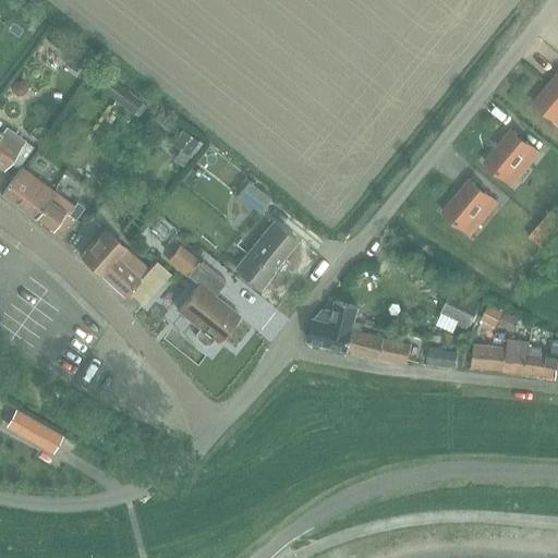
[(556,120),(557,117),(557,72),(534,101),(556,120)]
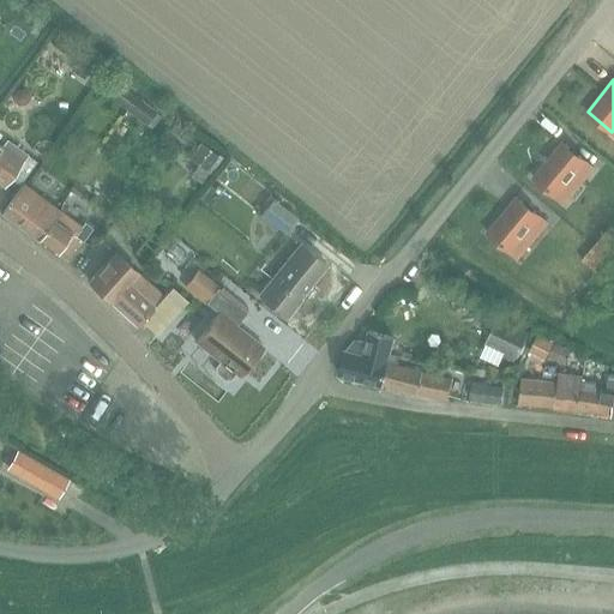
[(44,82),(29,101),(44,113),(60,95),(44,82)]
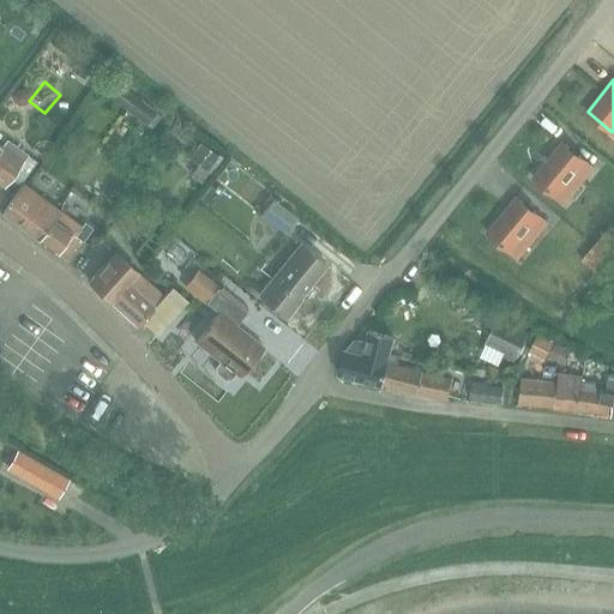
[(120,89),(112,101),(130,114),(139,103),(120,89)]
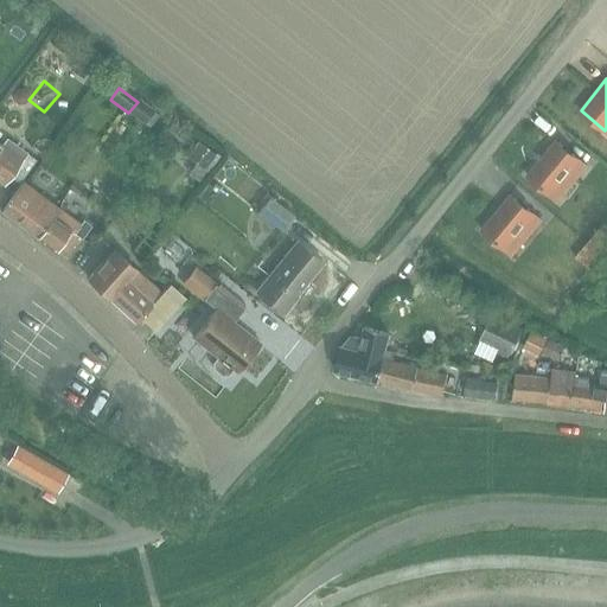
[(155,115),(138,102),(128,113),(147,127),(155,115)]
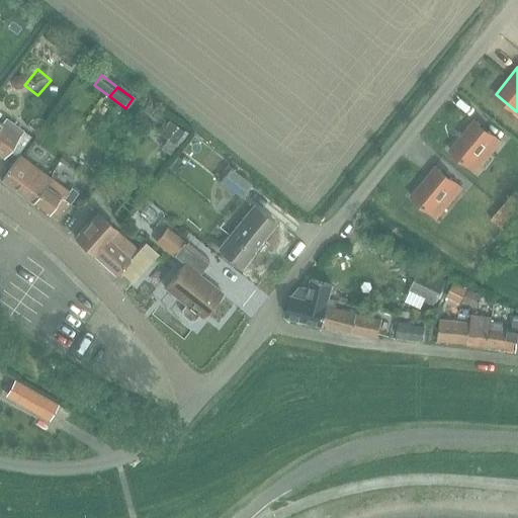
[(0,157),(4,160),(24,133),(6,118),(0,126),(0,125),(0,118),(1,117),(0,115),(0,157)]
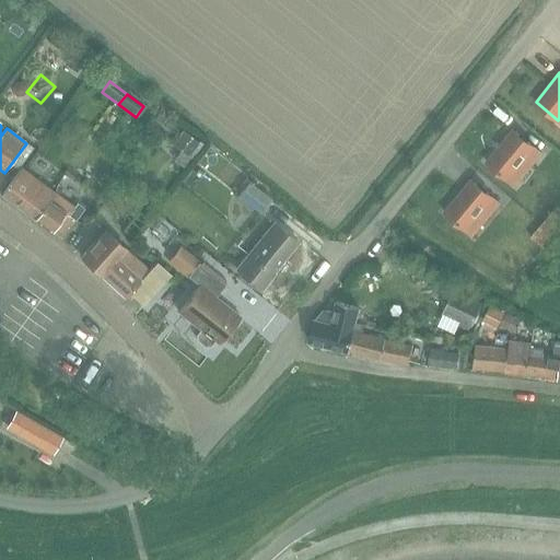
[(513,129),(500,144),(486,162),(509,179),(524,161),(531,166),(541,152),(513,129)]
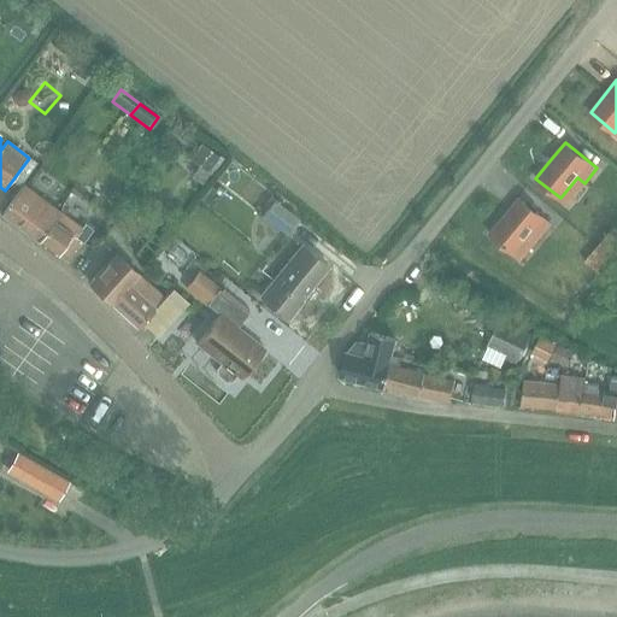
[(39,242),(60,213),(23,186),(3,213),(39,242)]
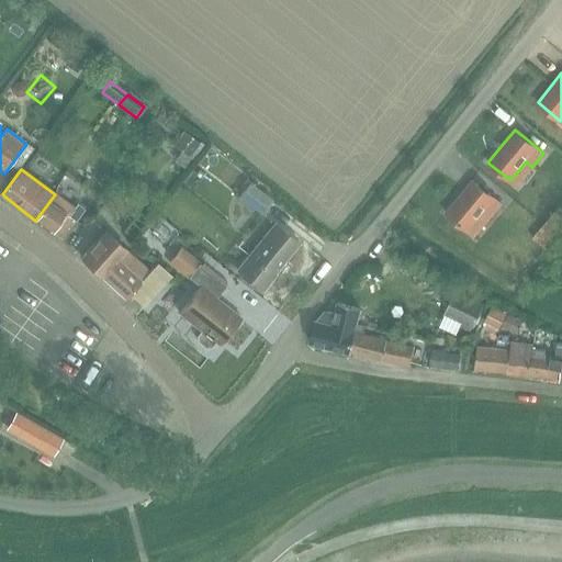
[(473,180),(460,195),(446,213),(468,231),(483,212),(490,217),(502,203),(473,180)]
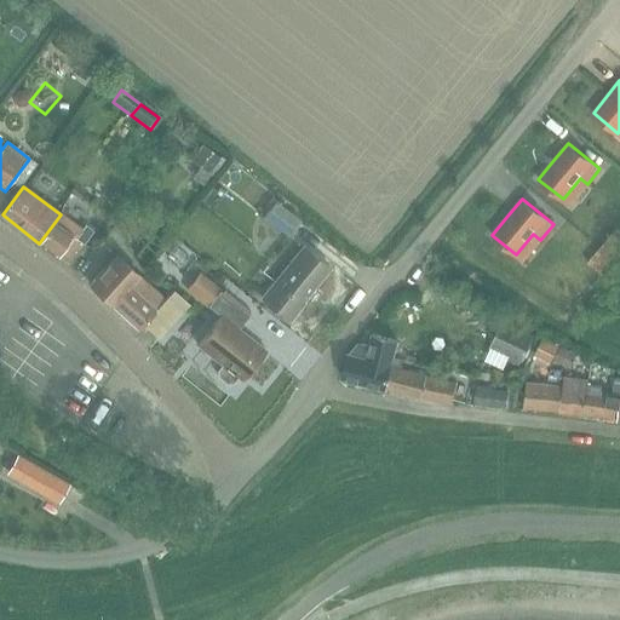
[(286,234),(298,219),(275,202),(264,217),(286,234)]
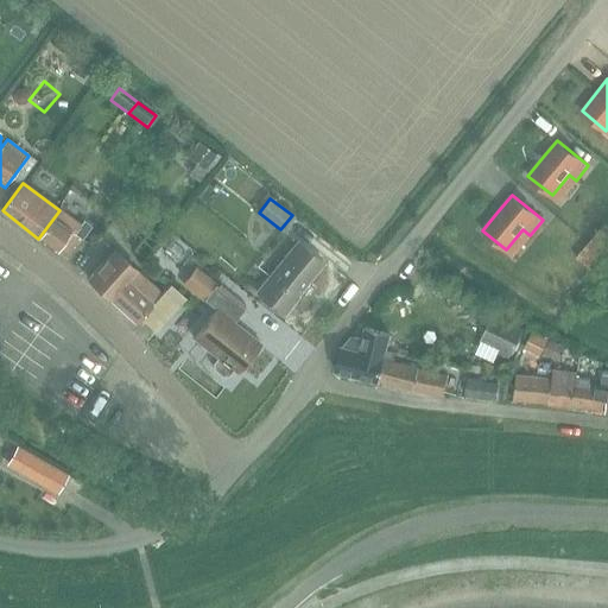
[(38,239),(65,259),(80,239),(82,240),(92,227),(83,222),(81,226),(59,210),(38,239)]
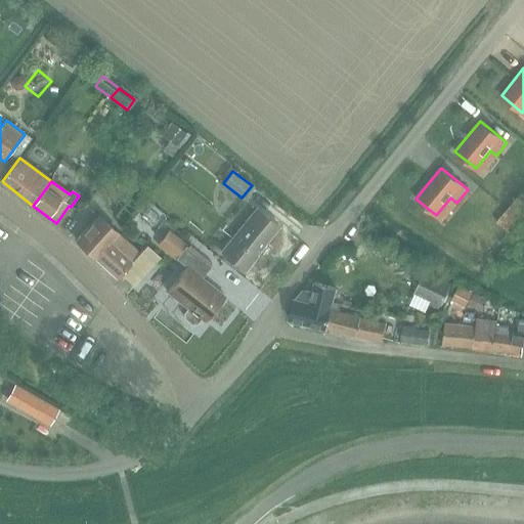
[(506,207),(518,218),(523,210),(523,201),(516,194),(506,207)]
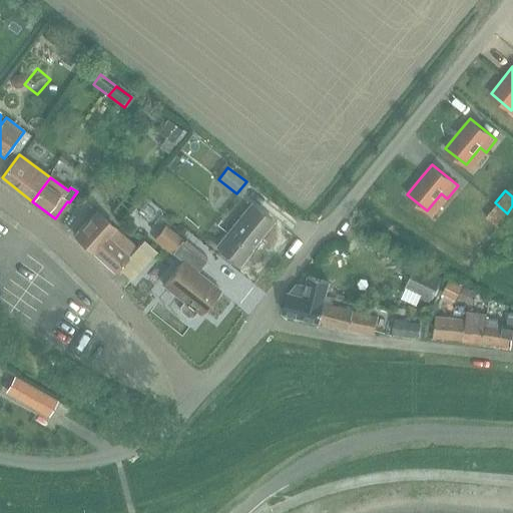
[(497,225),(507,213),(495,202),(485,215),(497,225)]
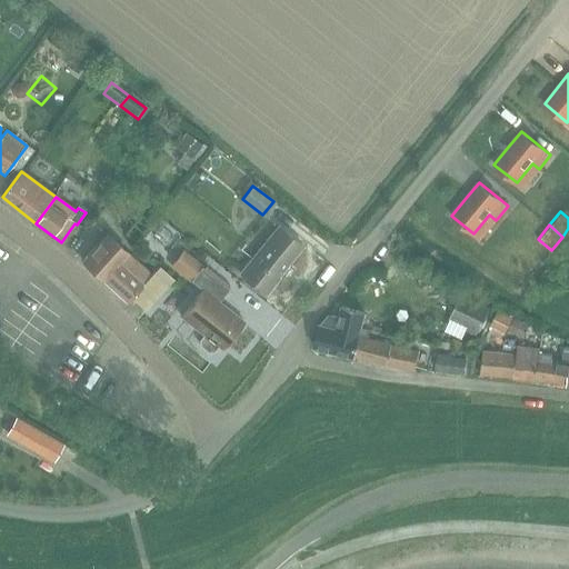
[(277,278),(302,246),(277,226),(239,273),(267,296),(279,280),(277,278)]
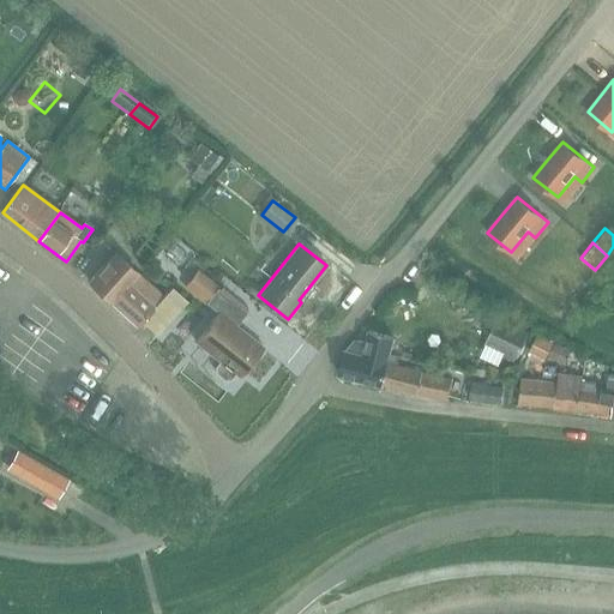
[(144,264),(170,287),(186,269),(160,246),(144,264)]
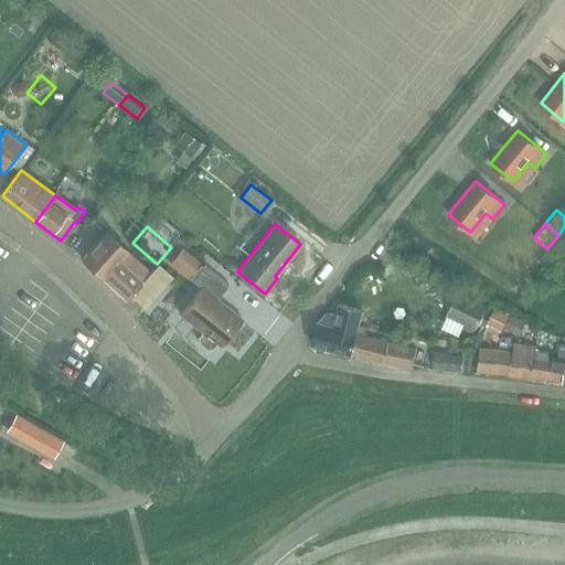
[(126,299),(130,294),(141,281),(150,273),(106,233),(82,259),(126,299)]
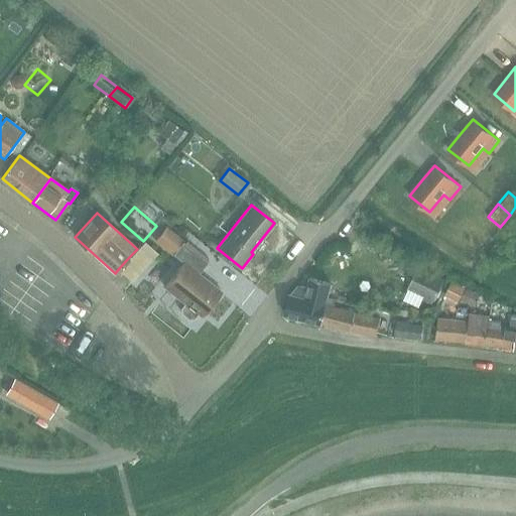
[(143,241),(137,249),(129,257),(119,268),(133,281),(157,253),(143,241)]
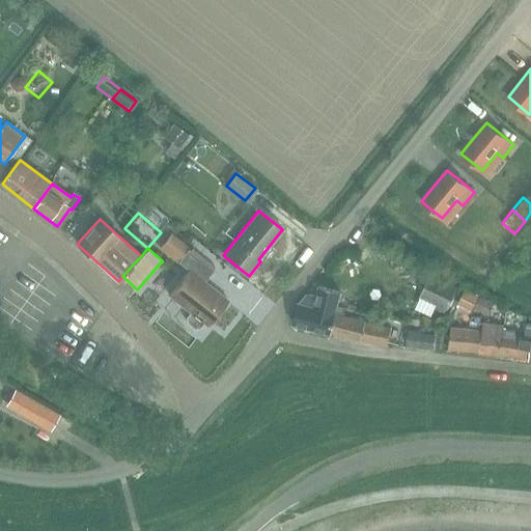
[(204,283),(215,272),(190,250),(178,262),(189,272),(169,296),(189,313),(185,317),(186,323),(193,329),(198,329),(202,324),(206,327),(227,302),(204,283)]
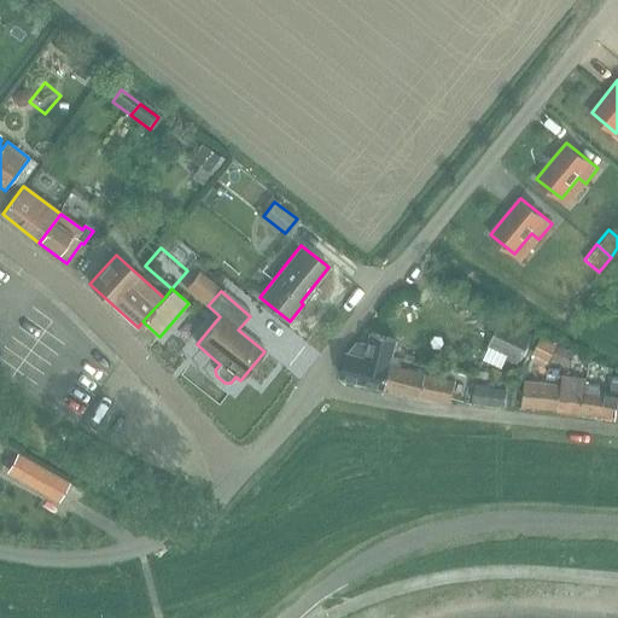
[(520,357),(531,336),(502,321),(491,342),(520,357)]
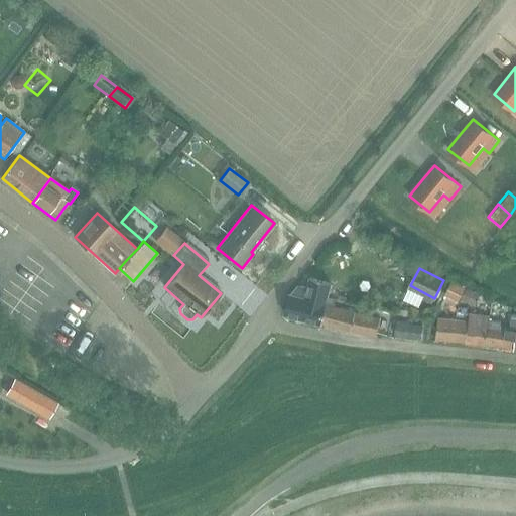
[(290,296),(285,316),(323,326),(328,304),(333,283),(312,279),(310,289),(299,286),(290,296)]
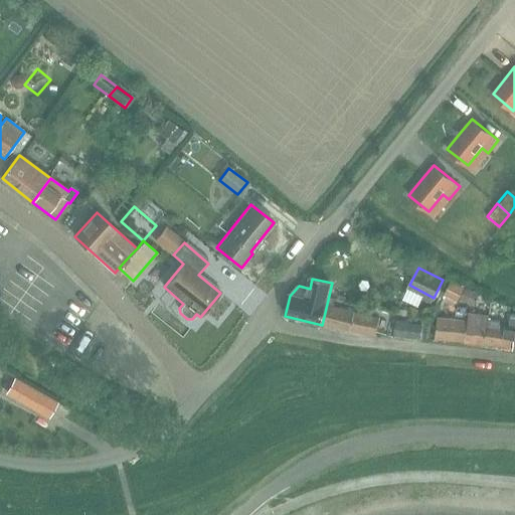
[(490,314),(494,302),(485,299),(481,310),(490,314)]
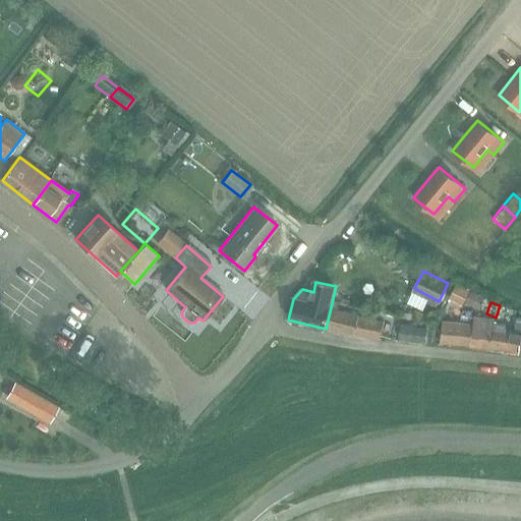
[(384,322),(331,307),(326,329),(379,341),(384,322)]
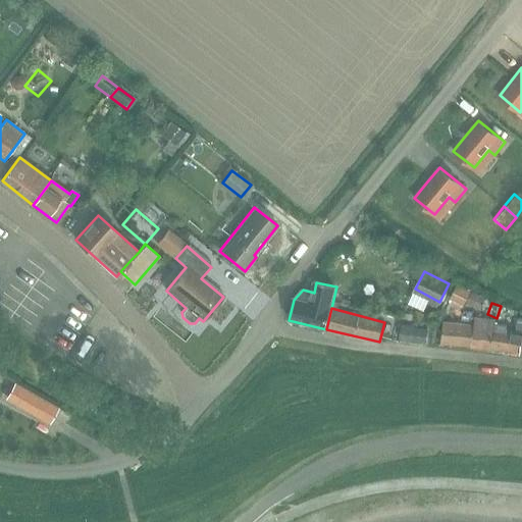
[(494,331),(492,350),(521,353),(521,315),(516,315),(515,321),(521,322),(521,328),(506,325),(507,321),(497,319),(496,321),(494,331)]
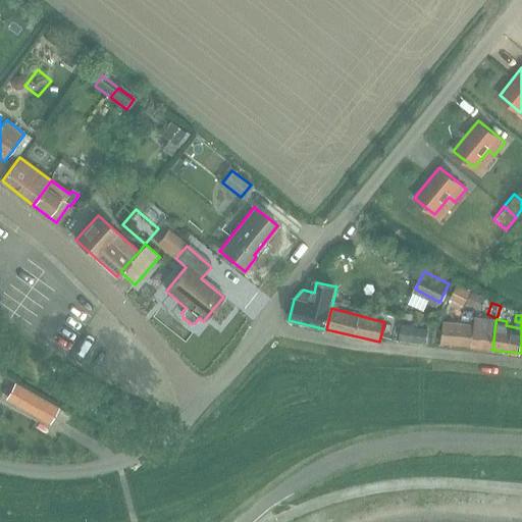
[(492,350),(494,331),(496,321),(476,319),(475,327),(445,323),(441,345),(492,350)]
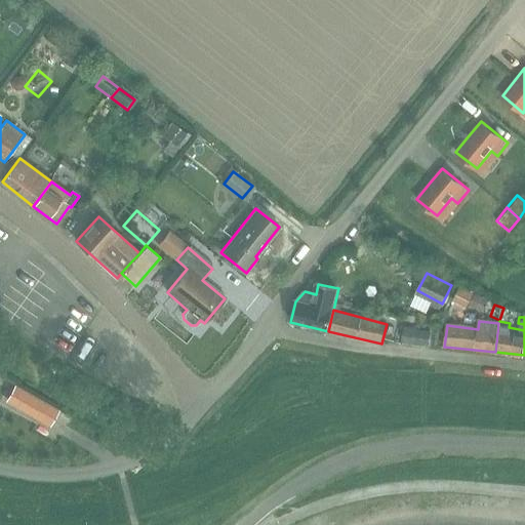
[(426,331),(399,329),(398,344),(425,346),(426,331)]
